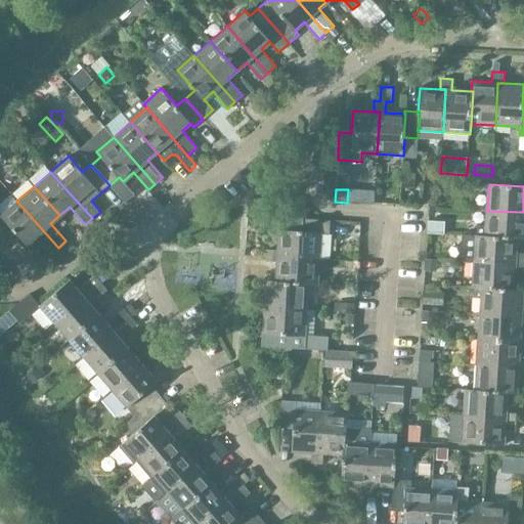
[(58,248),(16,201),(0,215),(26,245),(36,235),(51,254),(58,248)]
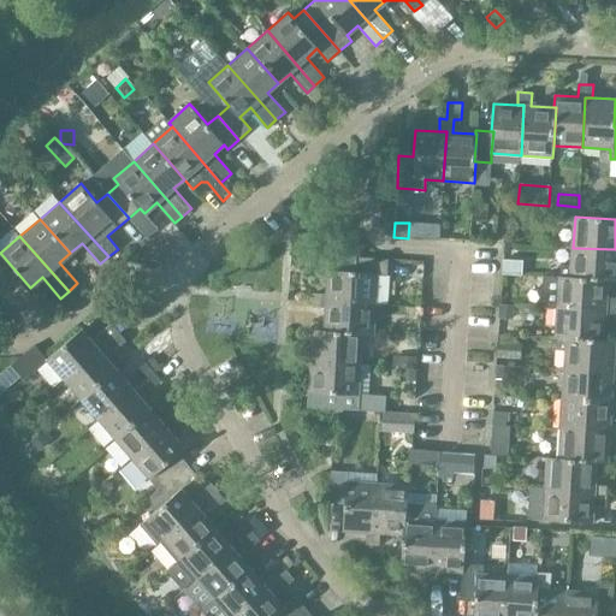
[(561,266),(561,277),(609,280),(609,282),(615,282),(615,249),(573,248),(572,266),(561,266)]
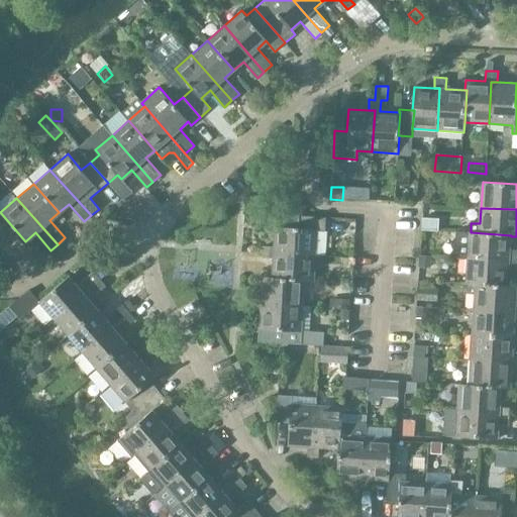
[(276,228),(275,246),(274,253),(315,256),(317,231),(326,232),(326,218),(276,215),(275,228),(276,228)]
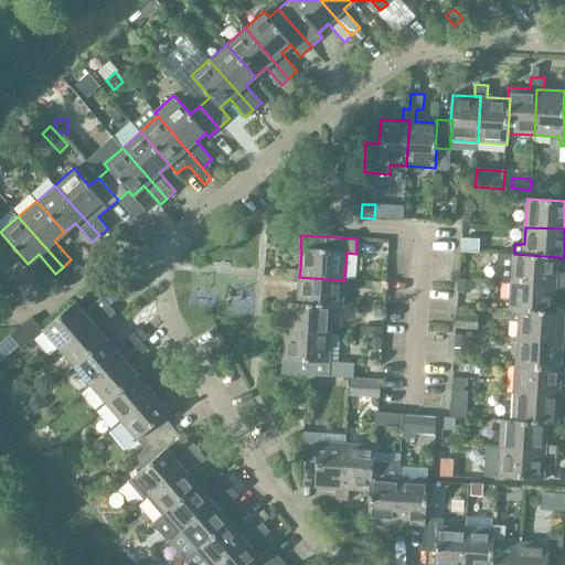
[(461,237),(460,251),(478,252),(479,238),(461,237)]
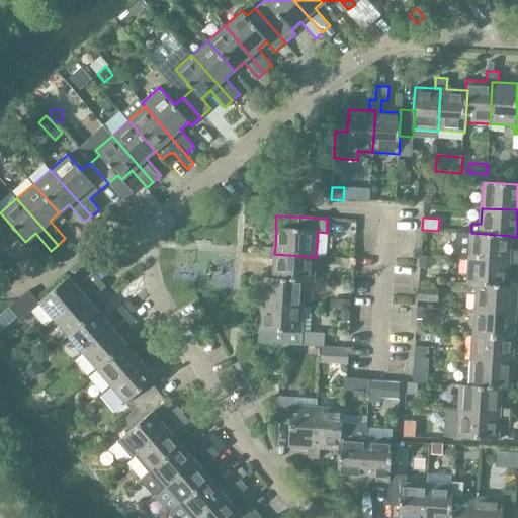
[(517,268),(517,251),(511,252),(512,237),(512,236),(471,233),(456,233),(455,258),(469,259),(510,262),(510,268),(517,268)]
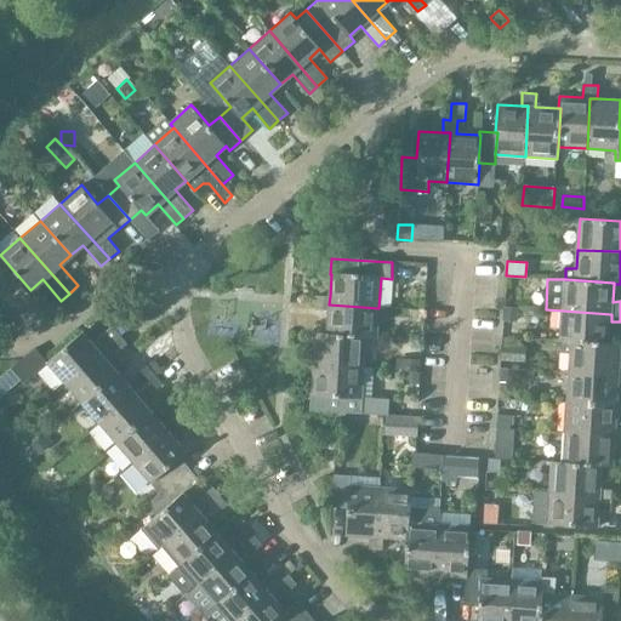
[(329,312),(328,332),(365,335),(365,337),(376,339),(379,308),(329,305),(330,296),(317,296),(317,311),(329,312)]
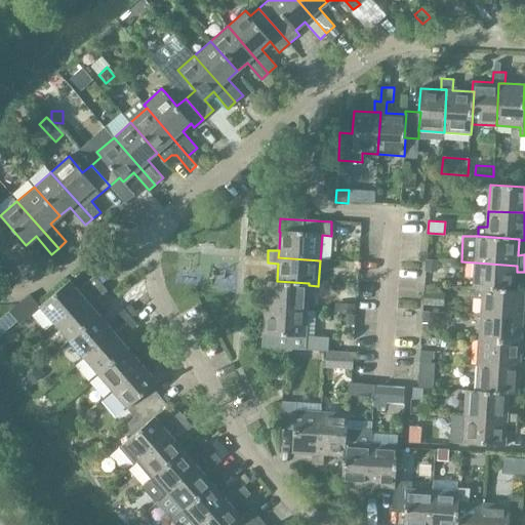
[(438,260),(426,259),(426,272),(437,272),(438,260)]
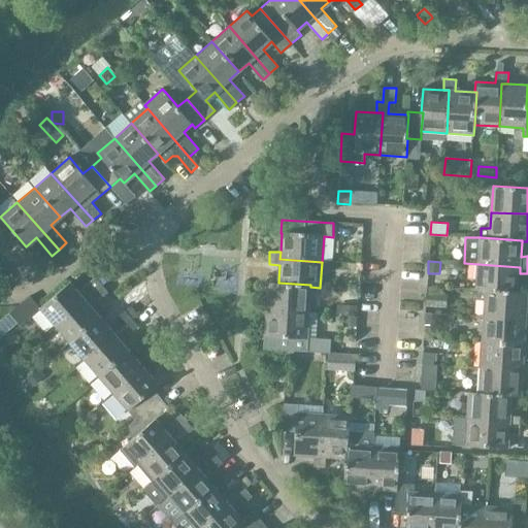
[(476,291),(487,292),(519,294),(519,292),(520,273),(520,267),(479,264),(476,291)]
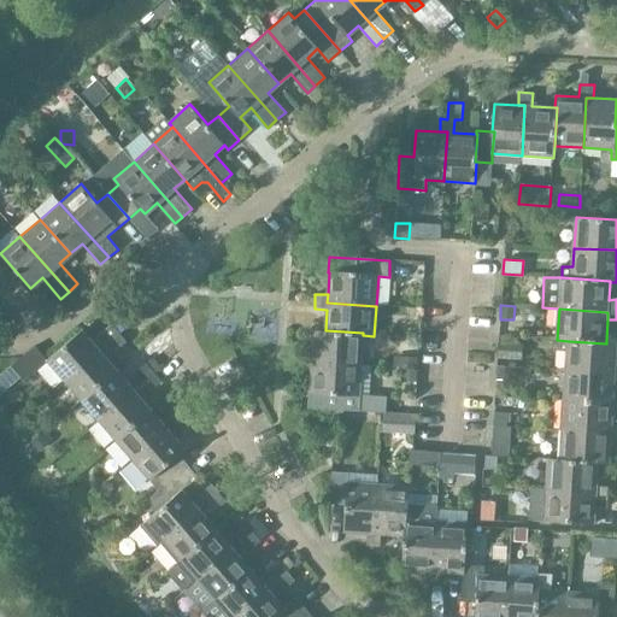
[(47,362),(64,381),(119,333),(112,324),(92,342),(82,330),(47,362)]
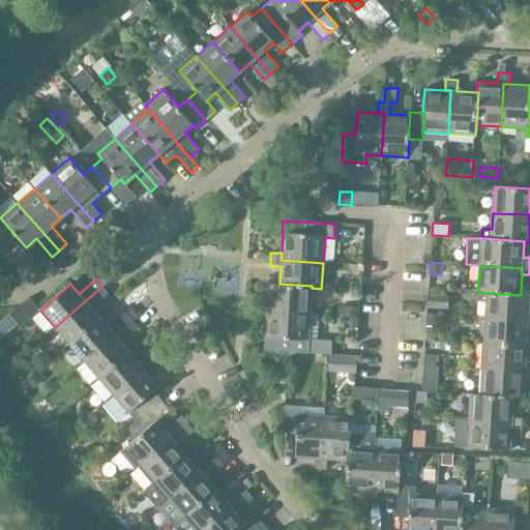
[(257,316),(267,317),(268,311),(311,313),(312,288),(312,286),(280,284),(269,283),(268,304),(258,304),(257,316)]
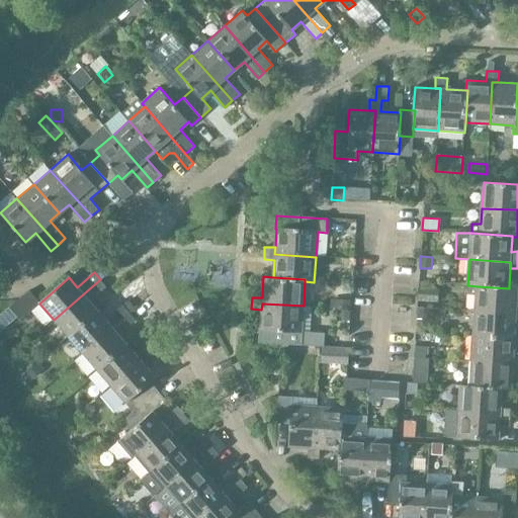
[(54,320),(69,337),(98,311),(90,301),(107,286),(100,279),(54,320)]
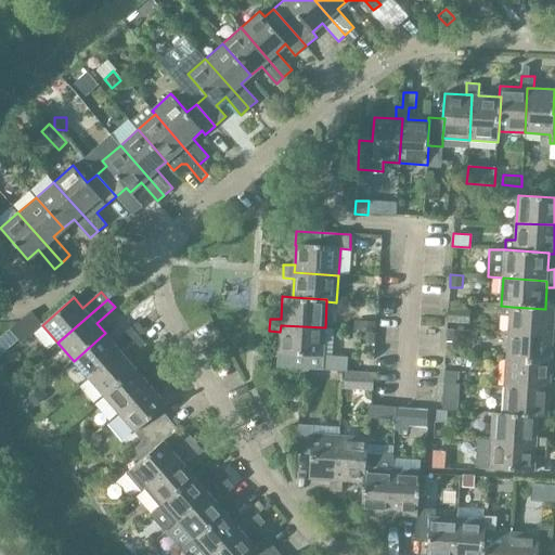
[(512,307),(510,333),(553,335),(552,341),(554,341),(554,328),(553,328),(554,308),(545,307),(545,309),(512,307)]
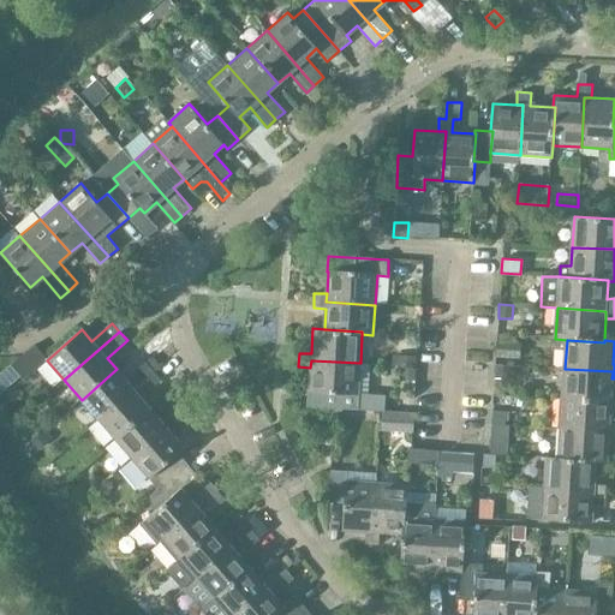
[(22,357),(11,366),(23,381),(47,360),(41,353),(35,346),(22,357)]
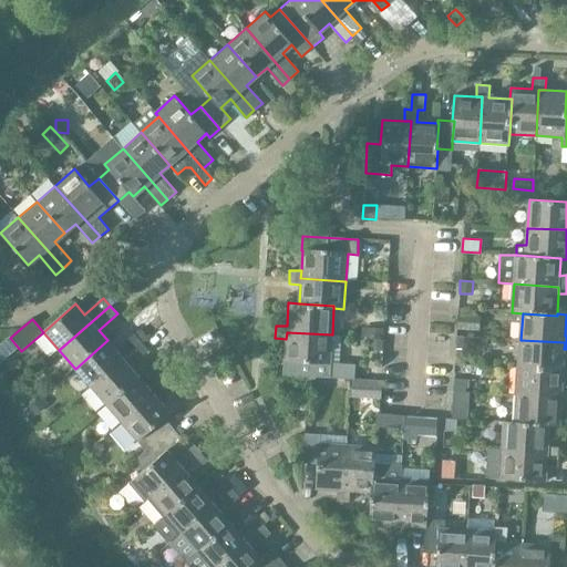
[(481,320),(459,319),(457,332),(480,333),(481,320)]
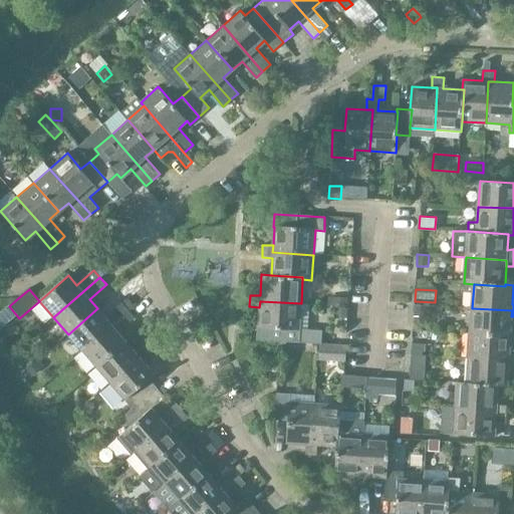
[(331,296),(330,305),(334,306),(346,306),(349,307),(349,297),(331,296)]
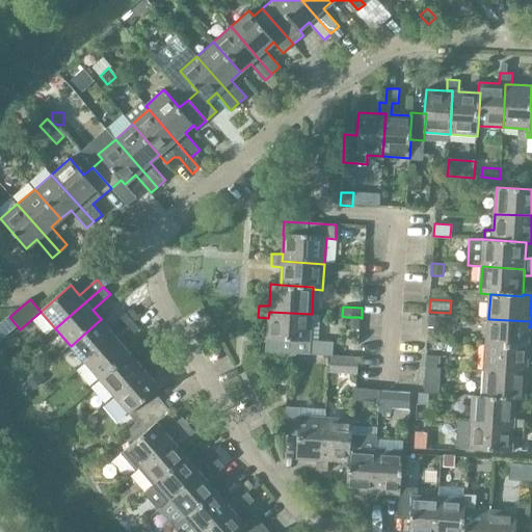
[(131,310),(126,314),(132,320),(137,316),(131,310)]
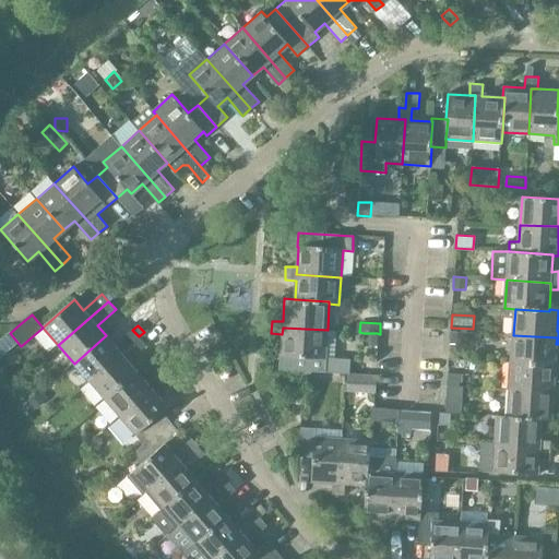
[(281,356),(280,370),(305,371),(306,371),(334,373),(349,373),(349,359),(335,358),(335,357),(325,357),(328,330),(283,328),(282,334),(281,356)]
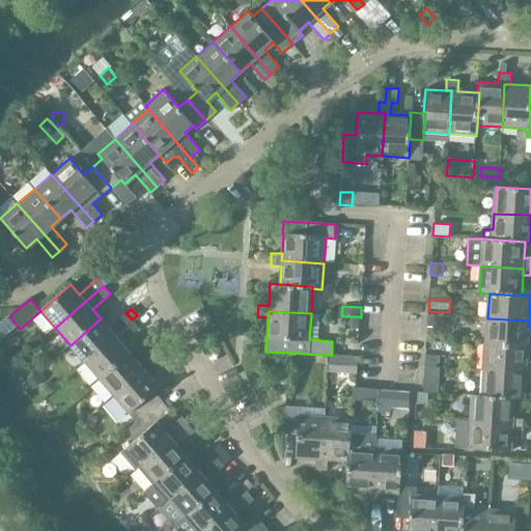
[(71,345),(85,362),(133,320),(132,319),(126,313),(109,328),(101,318),(71,345)]
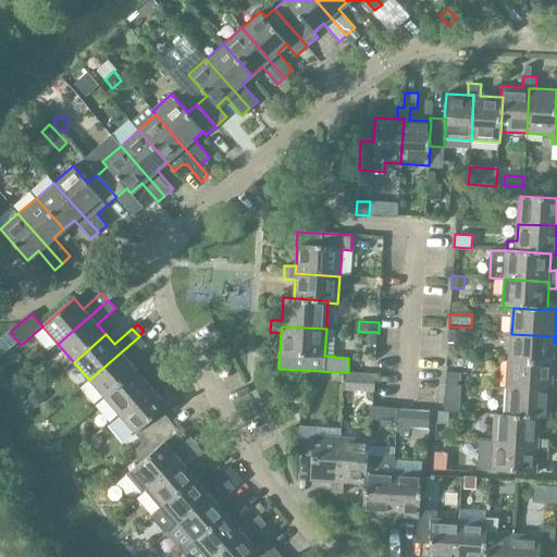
[(362,332),(361,343),(375,344),(375,332),(362,332)]
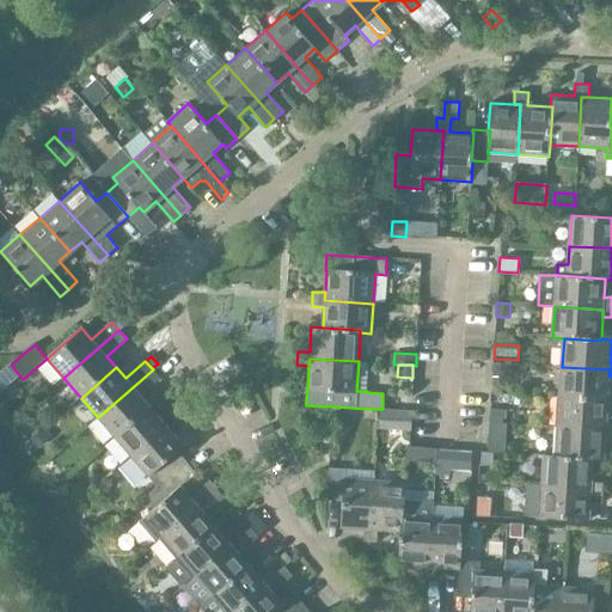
[(562,367),(561,397),(607,399),(609,377),(610,369),(562,367)]
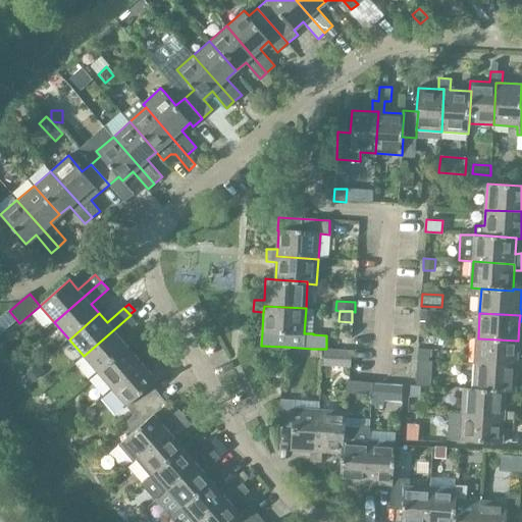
[(84,356),(98,372),(127,347),(119,337),(137,322),(131,315),(84,356)]
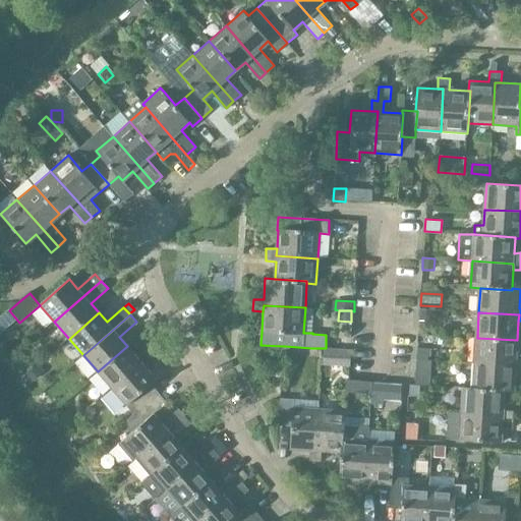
[(419,320),(418,334),(432,335),(433,321),(419,320)]
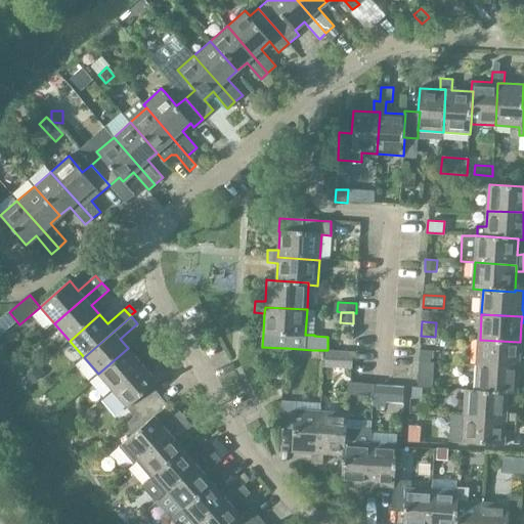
[(158,339),(154,343),(159,349),(163,345),(158,339)]
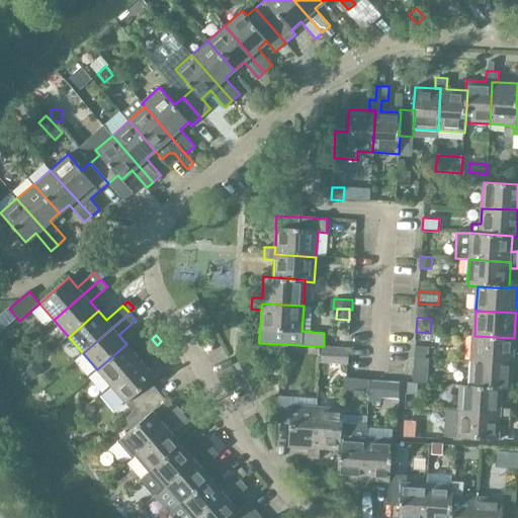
[(475,336),(472,360),(513,363),(513,357),(514,338),(475,336)]
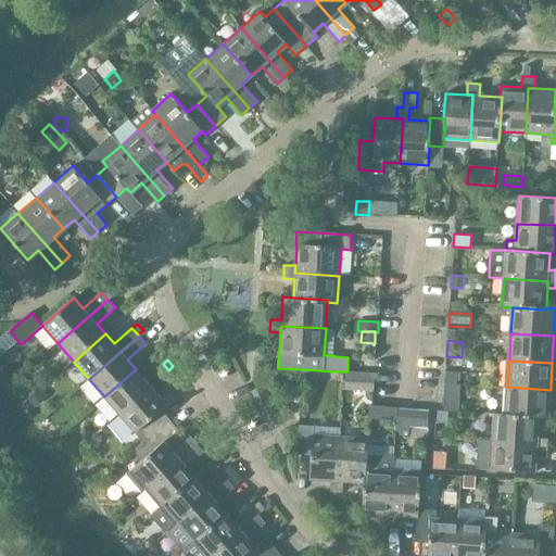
[(104,396),(119,415),(169,371),(168,370),(163,364),(144,379),(136,369),(104,396)]
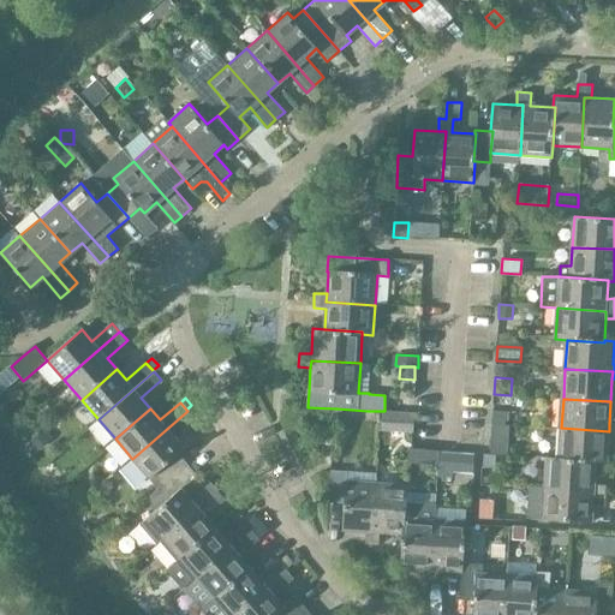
[(42,416),(39,406),(28,410),(31,419),(42,416)]
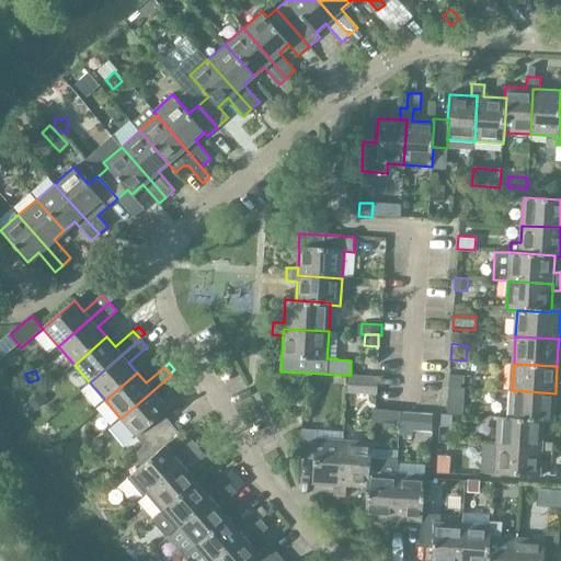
[(449,374),(448,387),(460,387),(461,374),(449,374)]
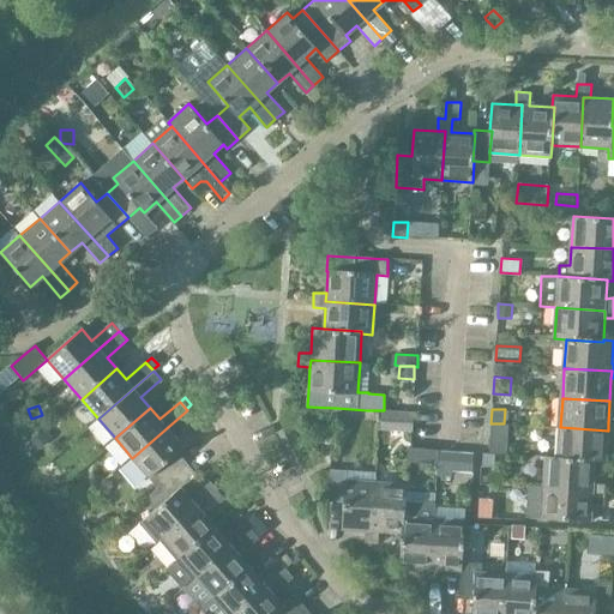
[(187,410),(132,458),(150,479),(158,489),(164,485),(188,464),(179,453),(185,447),(175,435),(194,419),(187,410)]
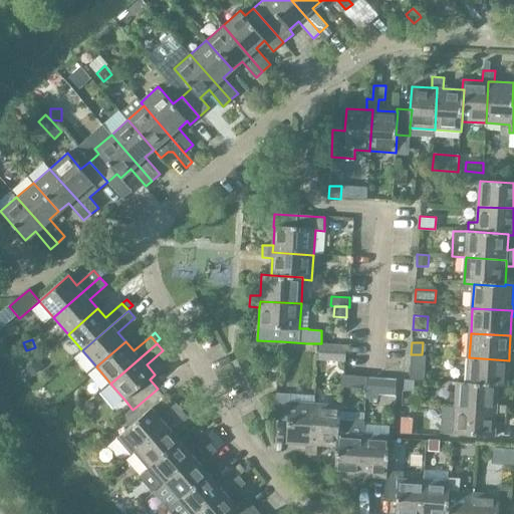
[(320,359),(345,361),(346,345),(321,343),(320,359)]
